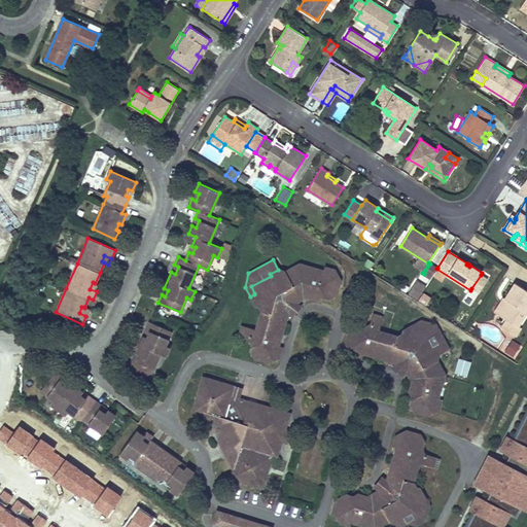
[(322,295),(329,297),(330,294),(331,292),(332,293),(337,294),(339,284),(336,283),(338,276),(335,275),(332,275),(334,273),(335,270),(324,267),(323,271),(300,264),(281,274),(278,270),(270,274),(271,276),(251,286),(254,293),(254,294),(250,296),(255,305),(257,304),(261,311),(255,329),(246,326),(244,337),(250,339),(253,340),(254,340),(254,342),(253,345),(251,352),(254,353),(256,353),(255,355),(254,358),(265,361),(266,358),(273,360),(274,357),(274,355),(276,355),(279,356),(282,346),(278,345),(288,312),(290,306),(296,303),(308,296),(317,300),(318,295),(318,294),(319,294),(322,295)]
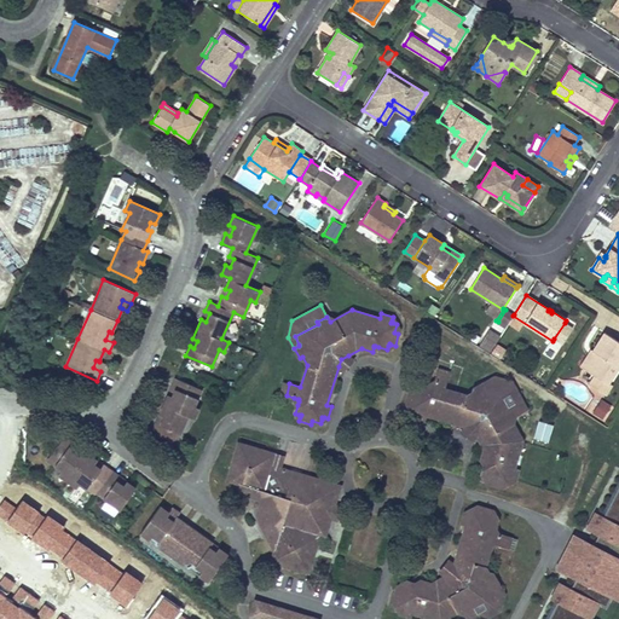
[(498,322),(507,327),(513,316),(514,314),(505,310),(498,322)]
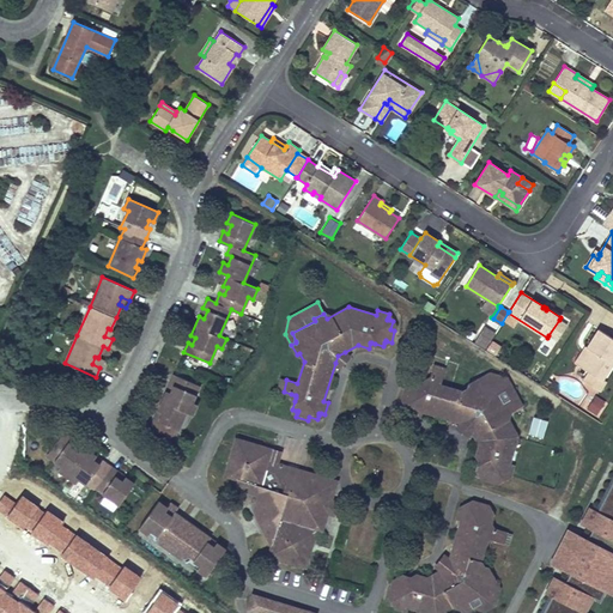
[(566,325),(559,320),(548,335),(557,340),(566,325)]
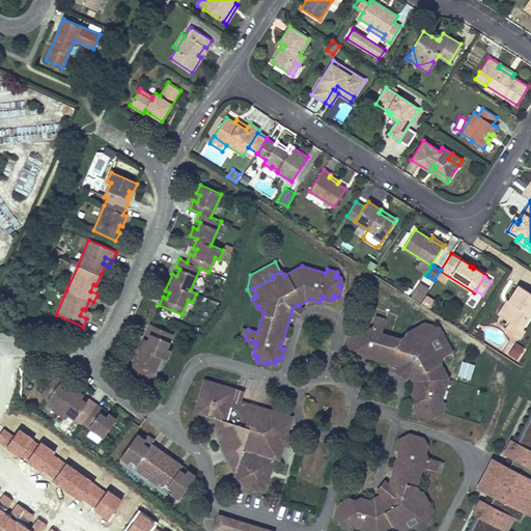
[(411,296),(420,302),(428,288),(419,283),(411,296)]
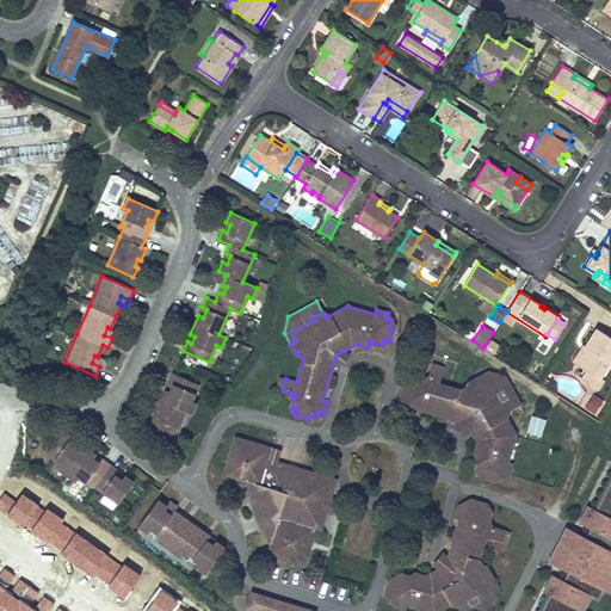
[(104,335),(112,338),(116,331),(110,328),(107,327),(104,335)]
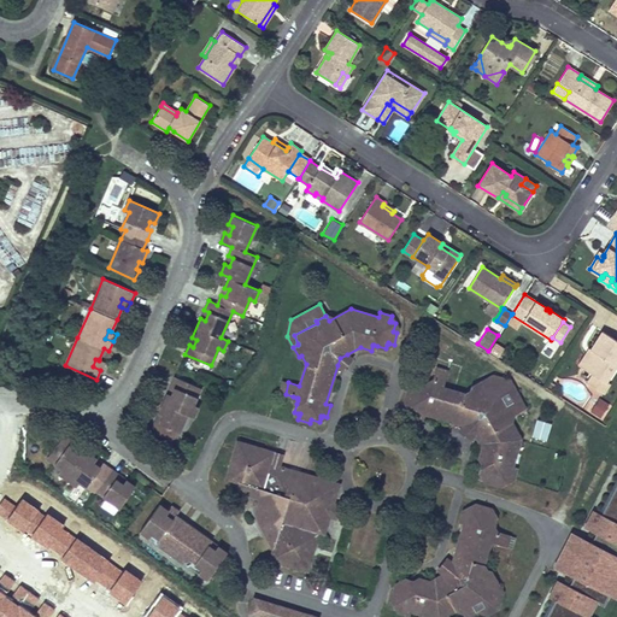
[(616,364),(616,340),(603,331),(591,350),(593,351),(582,368),(593,375),(605,382),(606,382),(616,364)]
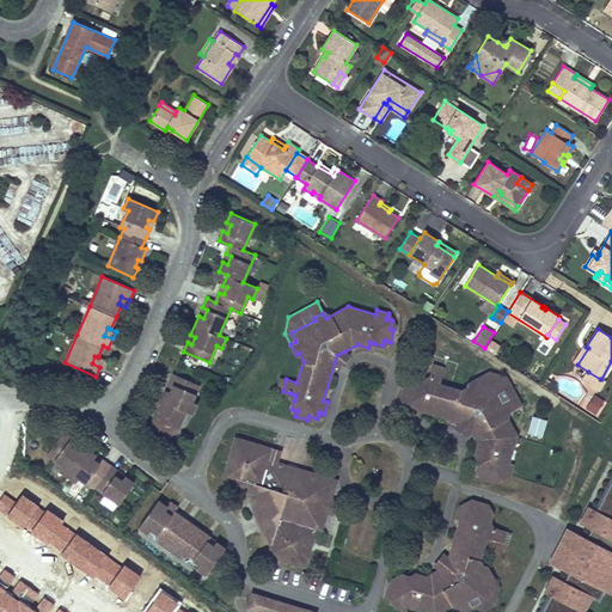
[(586,347),(585,346),(574,362),(577,365),(588,348),(586,347)]
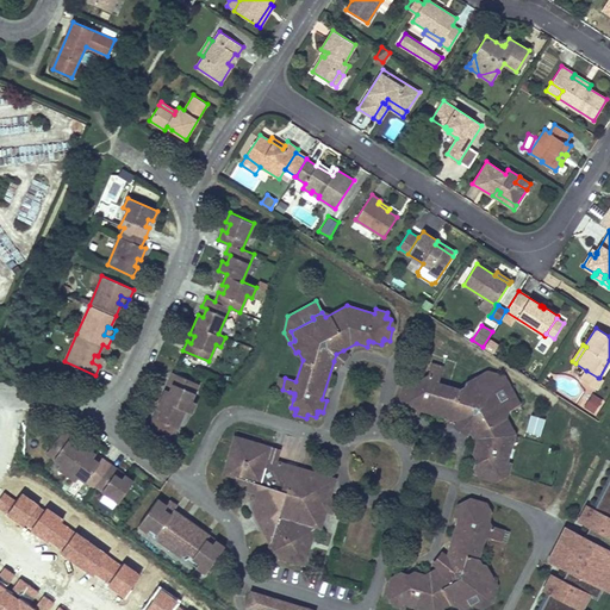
[(348,354),(343,350),(336,354),(334,361),(340,366),(348,354)]
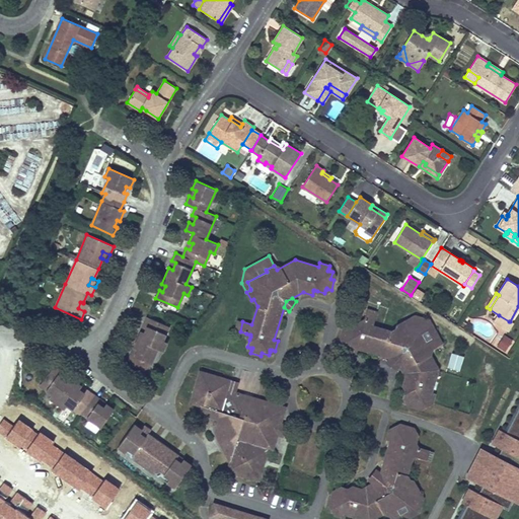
[(78,308),(84,311),(87,304),(83,302),(83,303),(80,302),(78,308)]
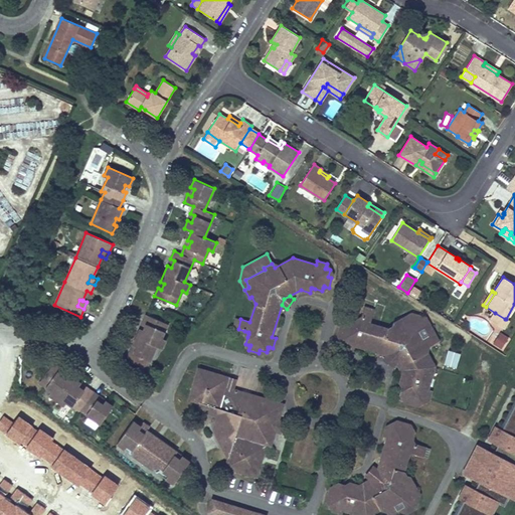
[(354,345),(387,354),(393,356),(396,363),(402,373),(399,382),(403,383),(404,384),(404,385),(403,388),(401,395),(404,396),(406,397),(405,398),(404,401),(414,404),(415,401),(421,403),(422,400),(423,398),(424,399),(428,400),(432,390),(427,389),(435,366),(425,349),(425,347),(428,345),(424,337),(422,338),(411,319),(405,322),(404,322),(402,318),(394,322),(395,324),(388,328),(370,323),(372,314),(362,311),(361,318),(360,321),(359,322),(358,322),(355,321),(348,319),(347,324),(342,322),(339,332),(342,333),(340,339),(343,340),(345,341),(344,342),(343,346),(353,349),(354,345)]
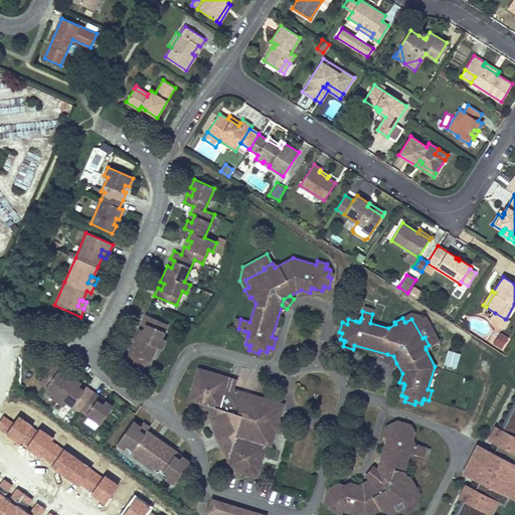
[(405,322),(411,319),(422,338),(424,337),(428,345),(439,340),(425,317),(411,313),(402,318),(404,322),(405,322)]
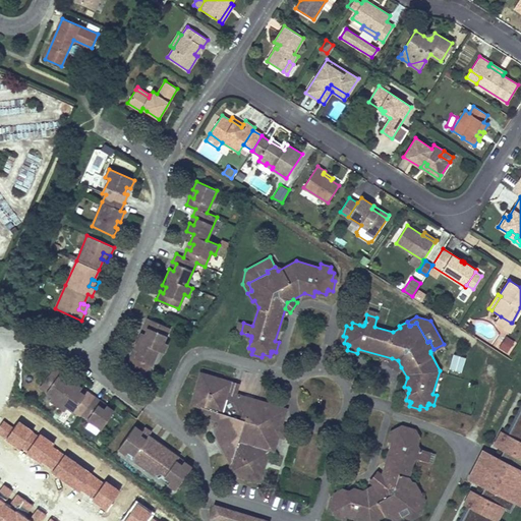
[(511,323),(501,316),(497,323),(510,331),(514,324),(512,323),(511,323)]
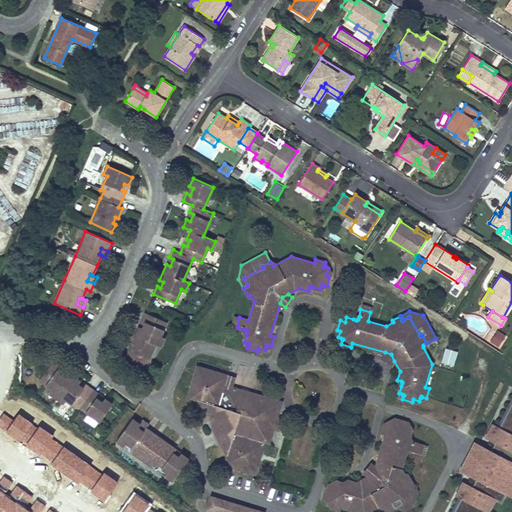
[(166,322),(145,313),(142,320),(145,322),(142,328),(139,327),(132,343),(136,344),(133,351),(129,349),(125,357),(145,366),(155,344),(160,346),(164,338),(160,336),(166,322)]
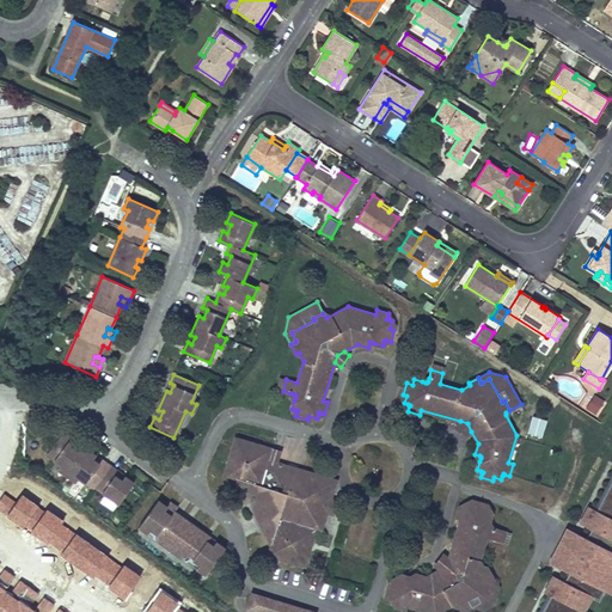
[(597,416),(606,401),(594,393),(585,409),(597,416)]
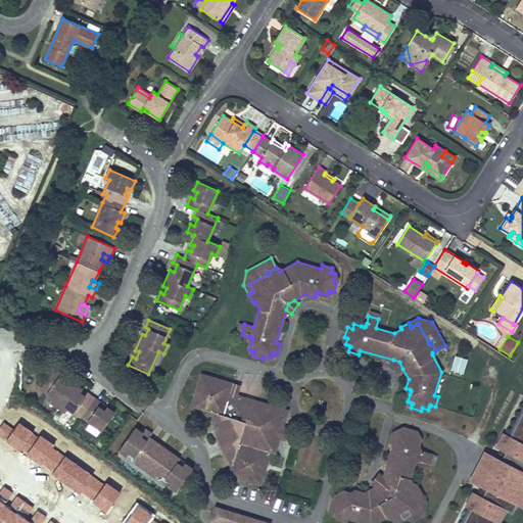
[(393,360),(389,365),(398,373),(402,369),(399,362),(393,360)]
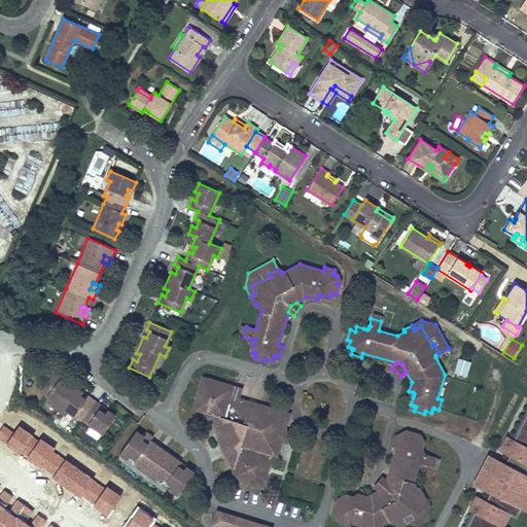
[(62,377),(55,372),(40,391),(53,400),(50,403),(58,410),(65,415),(68,411),(80,420),(81,419),(102,433),(115,416),(108,411),(105,414),(99,410),(102,406),(95,400),(88,395),(85,399),(79,395),(82,392),(74,386),(67,381),(65,384),(59,380),(62,377)]
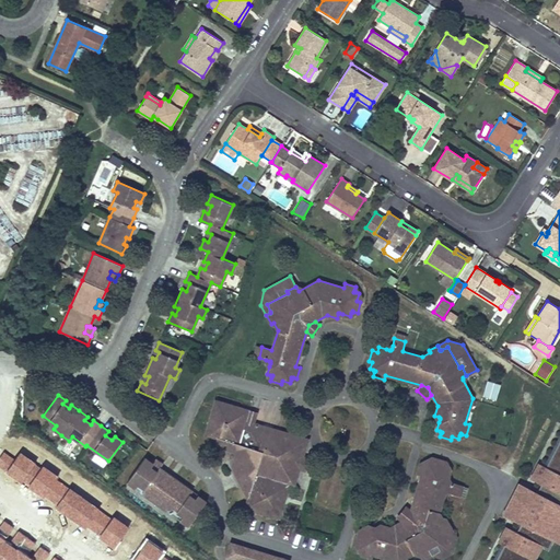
[(245,508),(279,518),(289,485),(296,462),(301,463),(303,456),(307,439),(269,428),(254,423),(246,421),(249,410),(216,400),(206,434),(218,438),(216,444),(217,446),(234,451),(236,456),(234,457),(232,467),(242,470),(244,469),(246,475),(244,481),(253,483),(248,498),(245,508)]
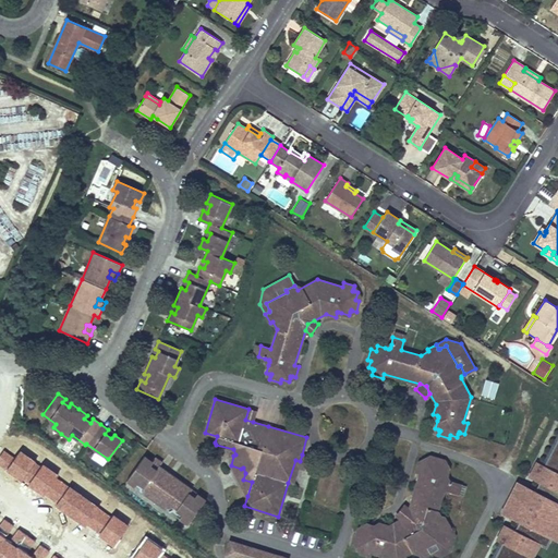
[(256,411),(249,409),(245,420),(253,422),(256,411)]
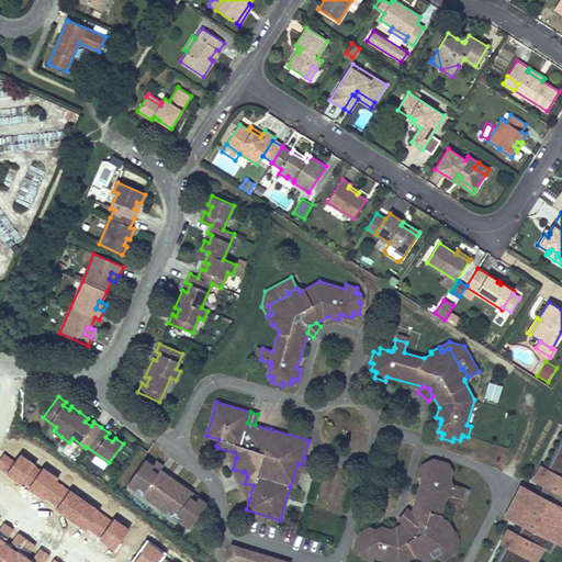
[(543,549),(550,553),(554,544),(561,547),(561,543),(561,439),(547,469),(538,464),(530,481),(542,487),(539,495),(518,484),(502,517),(521,527),(518,535),(506,528),(498,544),(505,548),(497,561),(538,561),(537,561),(543,549)]
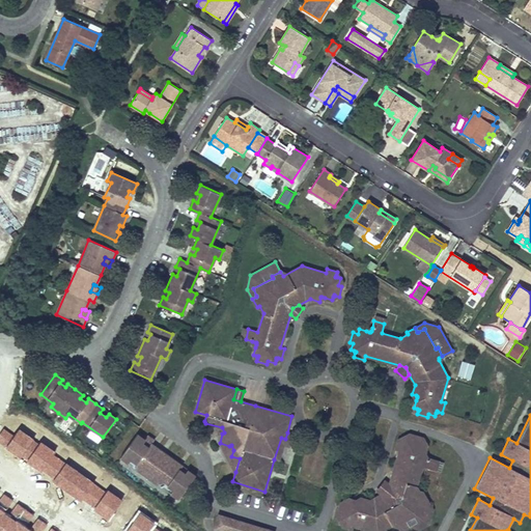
[(292,435),(287,432),(285,439),(281,438),(274,459),(279,460),(283,445),(289,446),(292,435)]
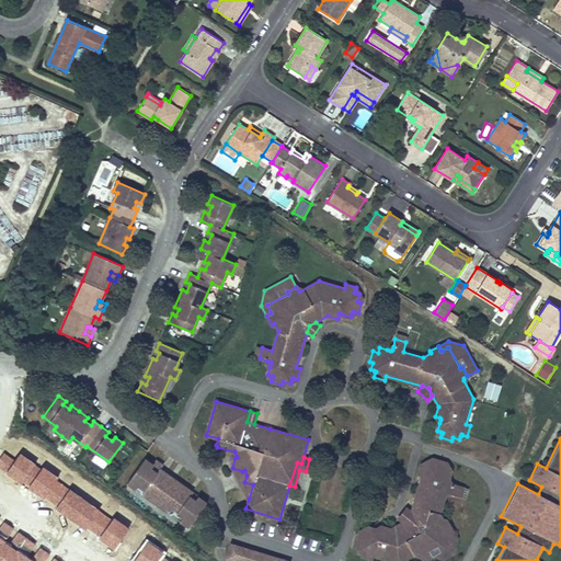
[(136,489),(138,485),(147,492),(174,511),(183,517),(181,521),(189,527),(206,502),(159,468),(161,464),(155,459),(151,462),(145,458),(127,483),(136,489)]
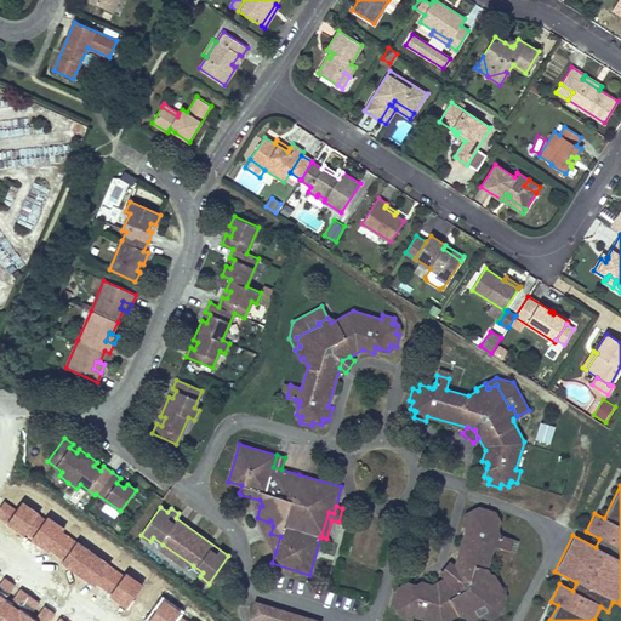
[(432,585),(421,582),(420,586),(420,587),(419,587),(415,586),(406,584),(405,587),(404,590),(403,588),(399,587),(396,599),(399,600),(397,609),(400,610),(403,610),(402,613),(400,616),(412,620),(414,616),(432,620),(446,620),(462,613),(465,613),(467,617),(477,611),(476,609),(499,596),(495,588),(495,587),(500,585),(495,576),(493,577),(488,568),(494,546),(505,550),(511,551),(514,540),(514,539),(500,535),(497,534),(495,534),(496,531),(496,529),(500,519),(494,518),(495,512),(483,508),(482,512),(473,510),(473,513),(472,516),(469,516),(466,514),(462,527),(467,528),(455,567),(454,574),(445,577),(432,585)]
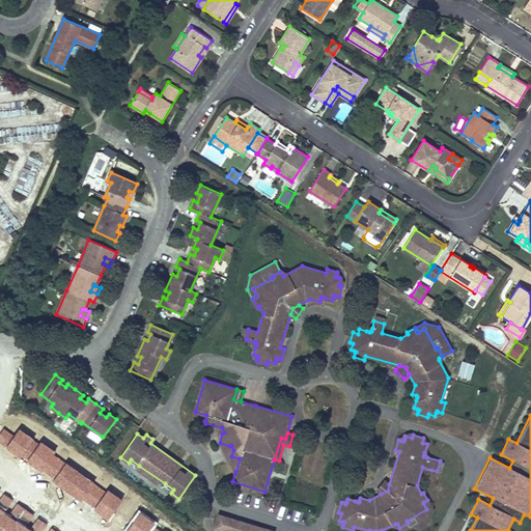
[(230,463),(235,472),(240,458),(231,456),(233,450),(231,445),(229,446),(220,443),(219,443),(223,450),(228,458),(230,463)]
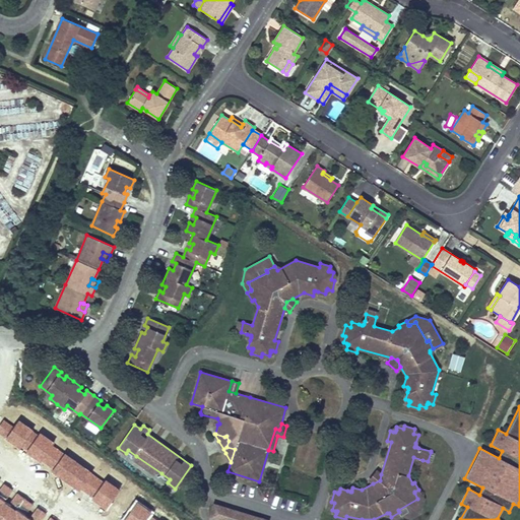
[(161,473),(136,456),(134,458),(159,476),(161,473)]
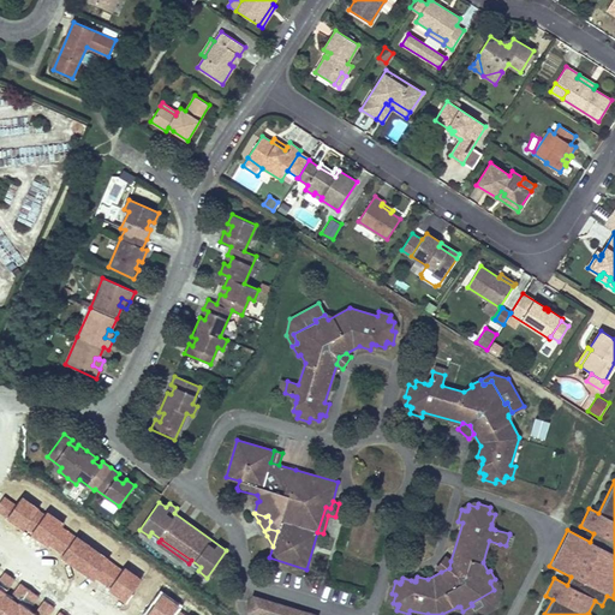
[(446,556),(436,568),(441,572),(449,568),(451,561),(446,556)]
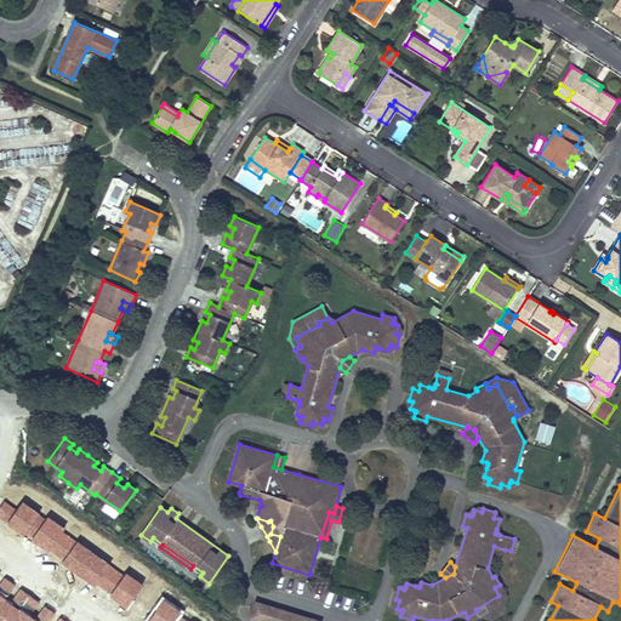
[(467,617),(468,620),(485,620),(501,613),(506,596),(505,593),(500,585),(495,587),(495,588),(499,596),(476,609),(477,611),(467,617)]
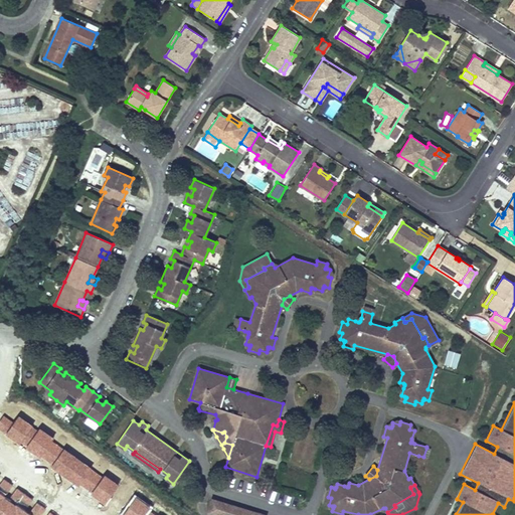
[(267,514),(268,514),(212,498),(207,514),(211,514),(267,514)]
